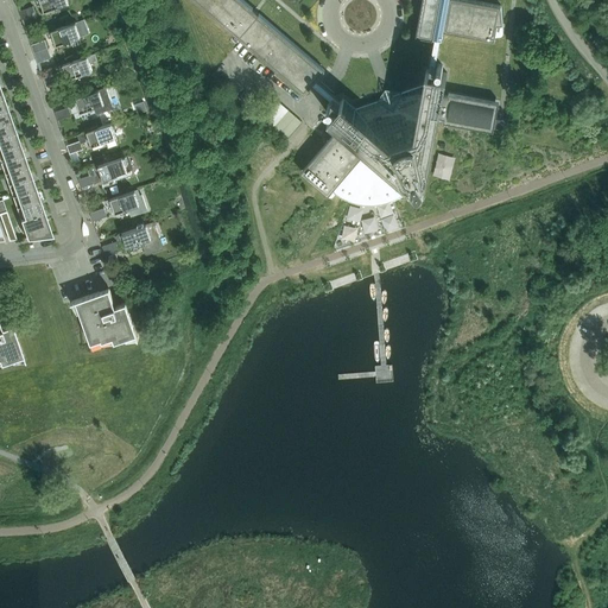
[(44,12),(69,2),(67,0),(35,0),(37,5),(42,4),(44,12)]
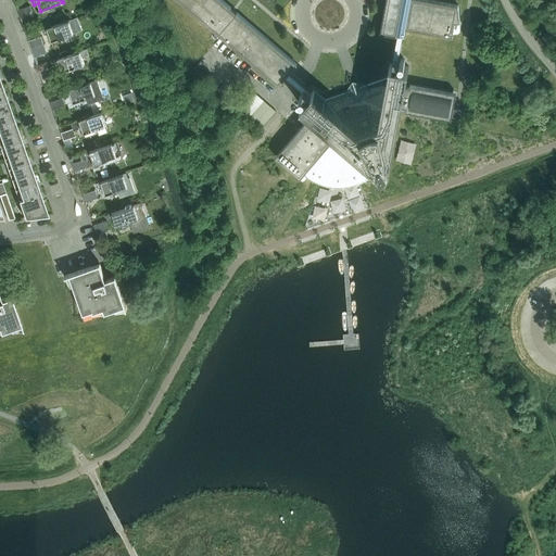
[(401,110),(452,119),(452,114),(456,92),(406,84),(409,66),(397,64),(403,35),(404,36),(405,28),(452,37),(453,32),(457,32),(458,32),(458,30),(459,30),(460,29),(460,28),(460,27),(458,4),(432,0),(389,0),(383,32),(397,35),(392,64),(390,63),(388,74),(387,78),(357,88),(325,100),(313,90),(312,92),(308,89),(304,86),(299,81),(289,73),(297,64),(237,12),(234,10),(222,0),(178,0),(278,86),(286,76),(295,85),(308,96),(301,105),(314,116),(280,156),(300,173),(299,174),(299,175),(300,176),(300,177),(301,177),(301,178),(302,178),(303,178),(304,178),(305,177),(310,171),(312,173),(315,174),(317,175),(319,176),(323,177),(325,178),(328,179),(330,179),(333,180),(337,180),(339,180),(342,180),(345,180),(348,179),(351,179),(353,178),(356,177),(358,176),(362,175),(364,174),(366,172),(368,171),(370,168),(373,166),(380,173),(380,172),(381,172),(382,173),(383,173),(384,173),(386,172),(387,172),(387,171),(388,171),(388,169),(389,168),(390,169),(401,110)]
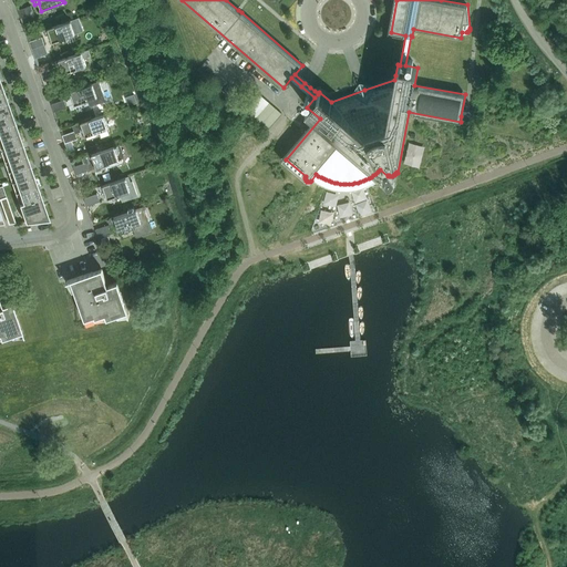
[(18,10),(21,18),(33,13),(31,6),(18,10)]
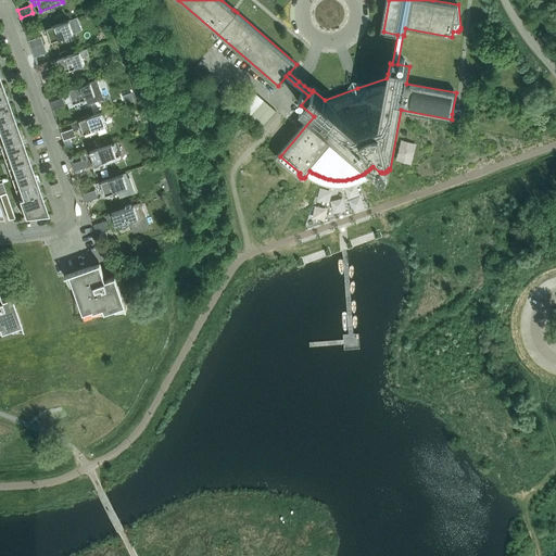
[(51,41),(74,34),(68,20),(42,29),(45,35),(49,34),(51,41)]
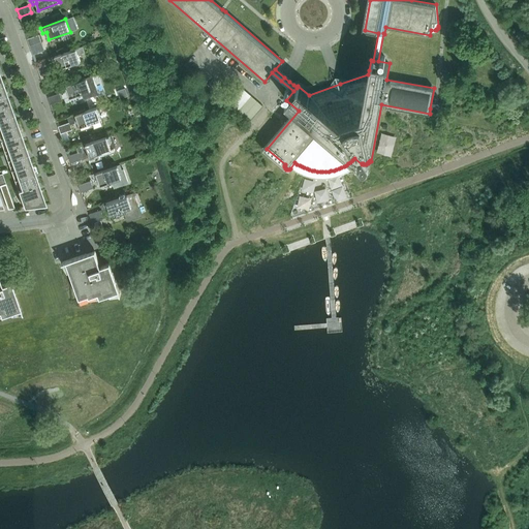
[(27,38),(30,45),(40,42),(41,41),(39,34),(27,38)]
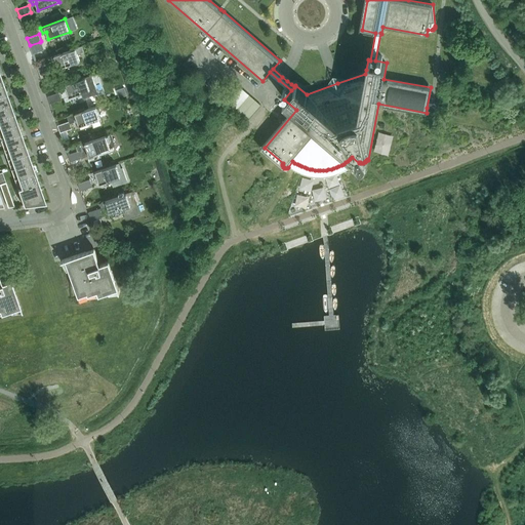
[(30,45),(33,53),(43,49),(40,42),(30,45)]
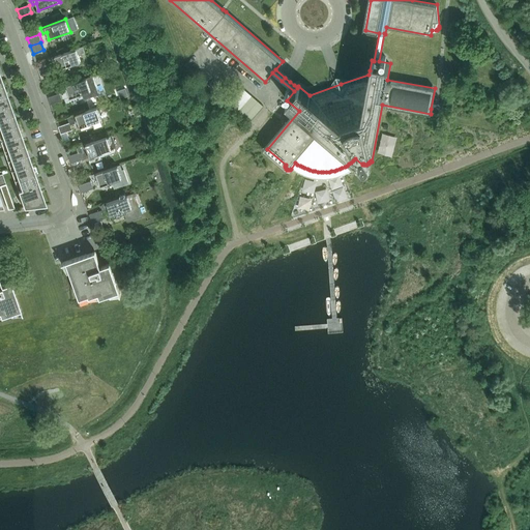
[(51,57),(53,62),(56,61),(59,68),(81,61),(78,54),(84,52),(83,47),(51,57)]
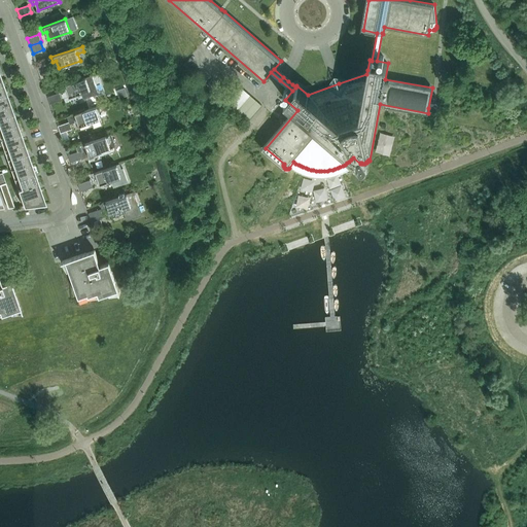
[(37,67),(40,75),(51,71),(48,63),(37,67)]
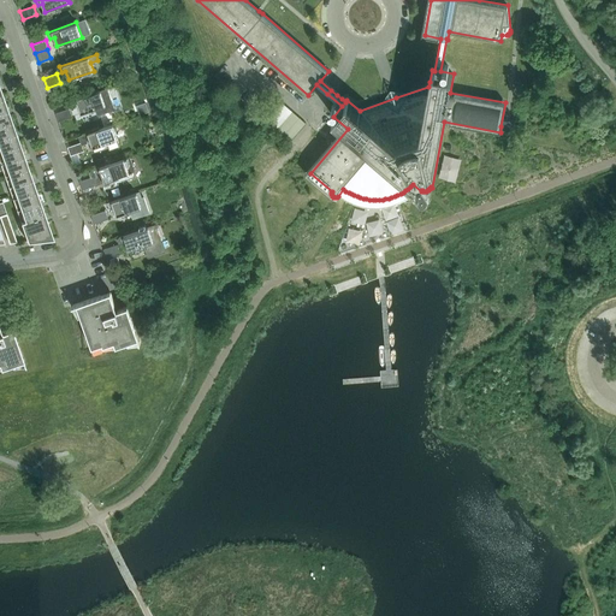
[(53,237),(0,87),(0,163),(28,241),(53,237)]
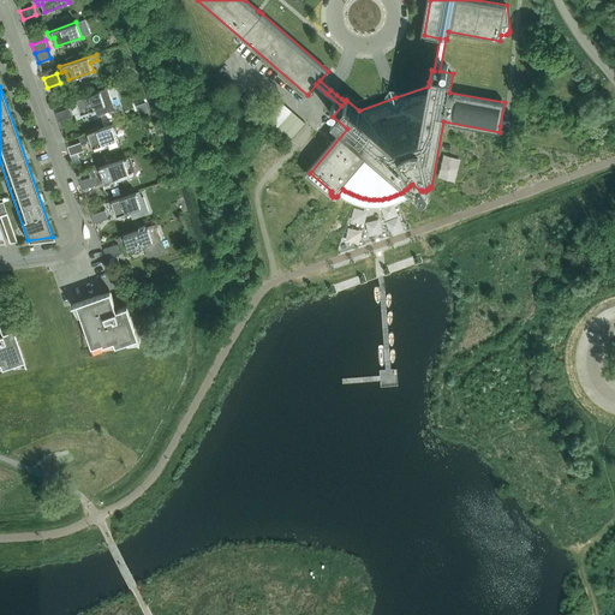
[(81,113),(106,105),(100,90),(71,100),(73,106),(77,105),(81,113)]
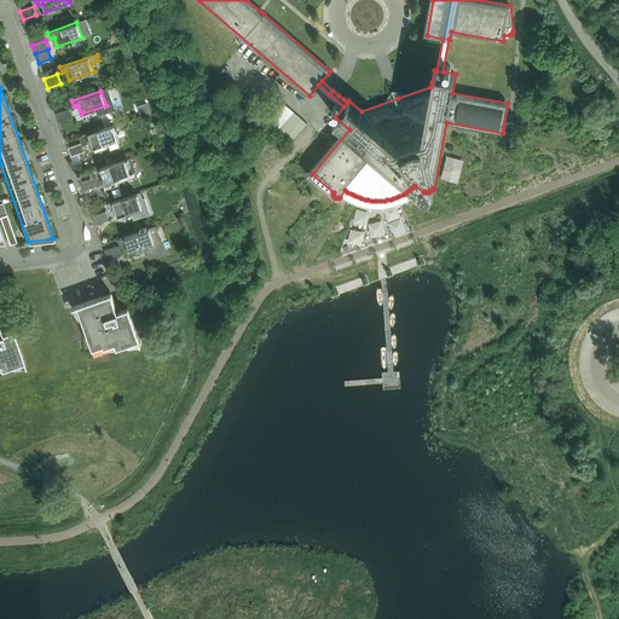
[(268,119),(291,140),(308,122),(285,102),(268,119)]
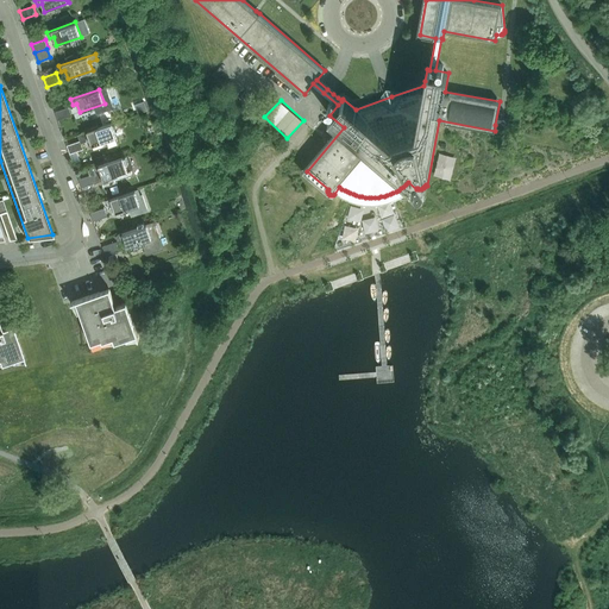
[(55,112),(58,120),(71,115),(68,107),(55,112)]
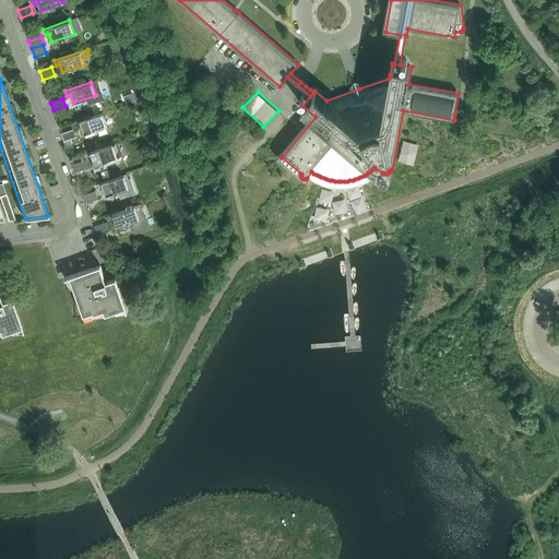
[(102,113),(75,122),(71,123),(73,129),(62,133),(64,141),(75,137),(74,132),(79,130),(78,128),(82,127),(84,134),(97,129),(99,135),(109,132),(102,113)]
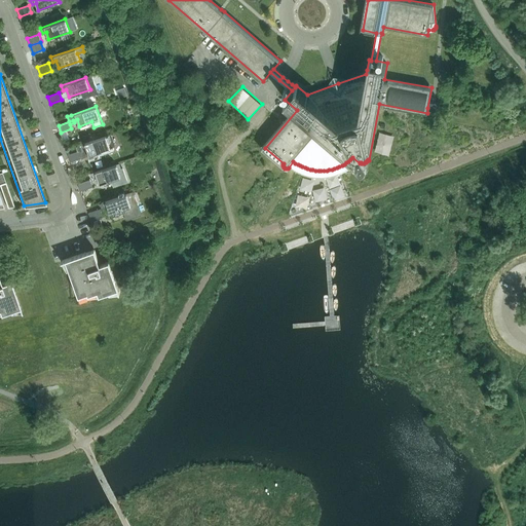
[(111,134),(77,145),(79,150),(82,157),(115,146),(111,134)]
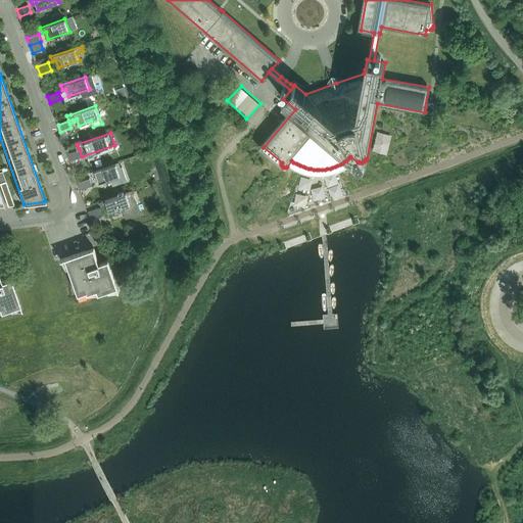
[(67,153),(70,160),(82,156),(79,149),(67,153)]
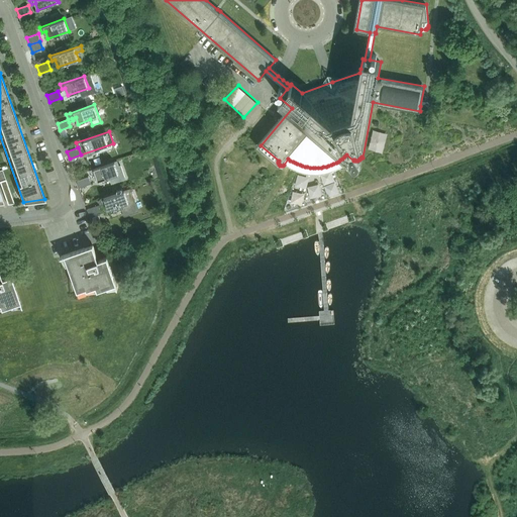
[(114,162),(90,170),(92,175),(95,174),(98,181),(109,177),(112,184),(125,179),(120,166),(119,166),(117,161),(114,162)]
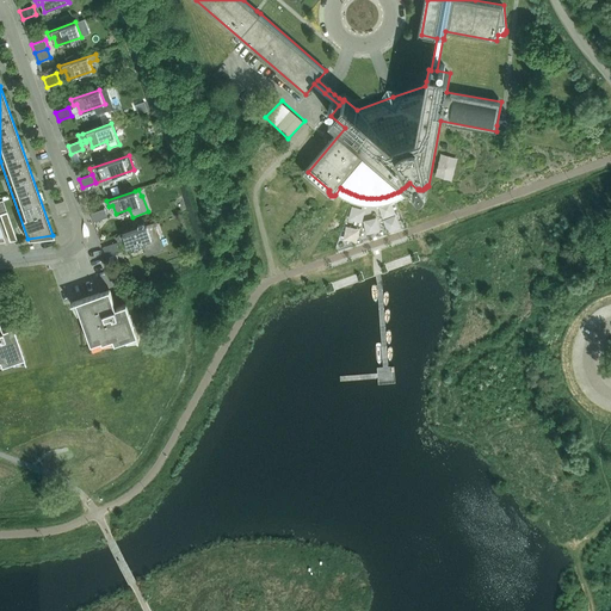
[(16,240),(2,202),(0,202),(0,217),(8,241),(16,240)]
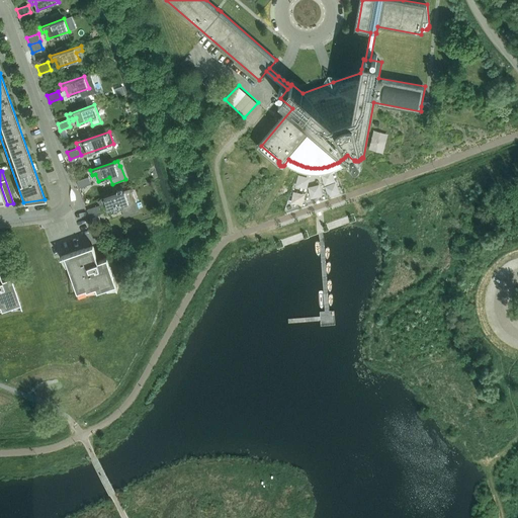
[(77,180),(80,188),(91,184),(88,176),(77,180)]
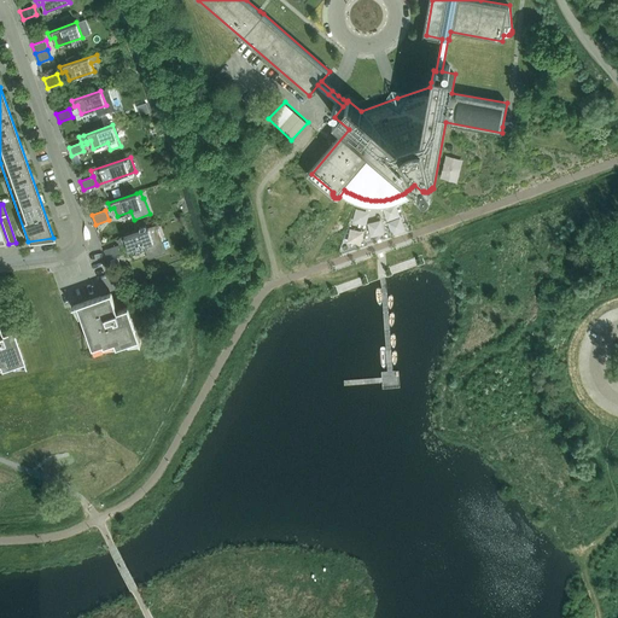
[(167,252),(156,225),(117,238),(120,244),(126,242),(129,250),(144,245),(149,258),(150,258),(149,255),(164,249),(165,252),(167,252)]
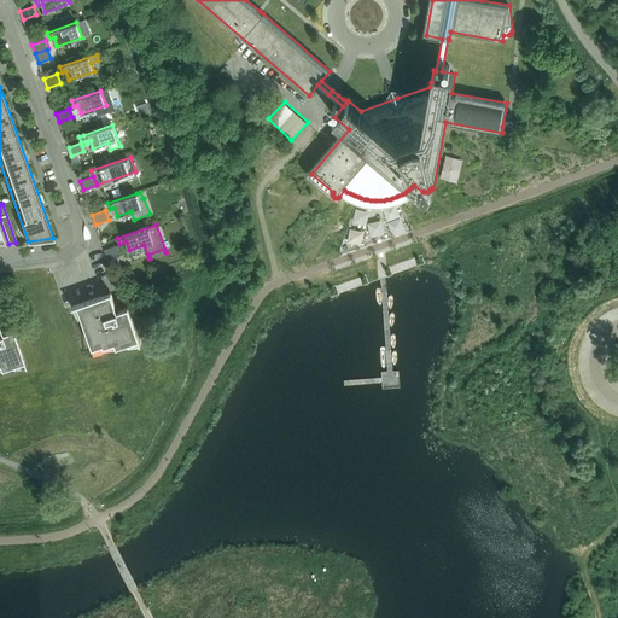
[(104,250),(108,258),(121,254),(117,245),(104,250)]
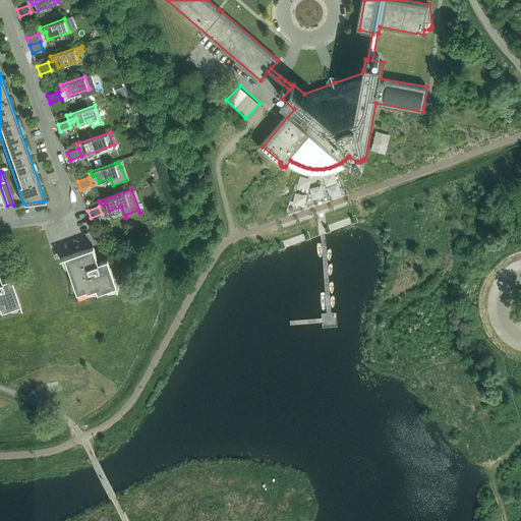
[(119,289),(108,258),(99,262),(94,246),(65,256),(78,292),(88,289),(88,291),(97,288),(99,292),(108,289),(109,291),(119,289)]
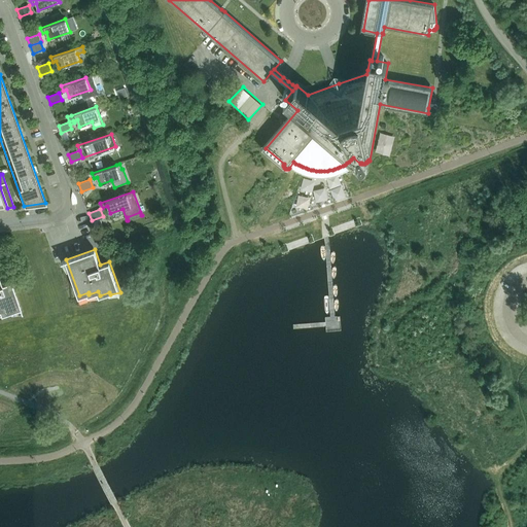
[(21,311),(10,280),(1,283),(0,280),(0,313),(9,310),(10,312),(21,311)]
